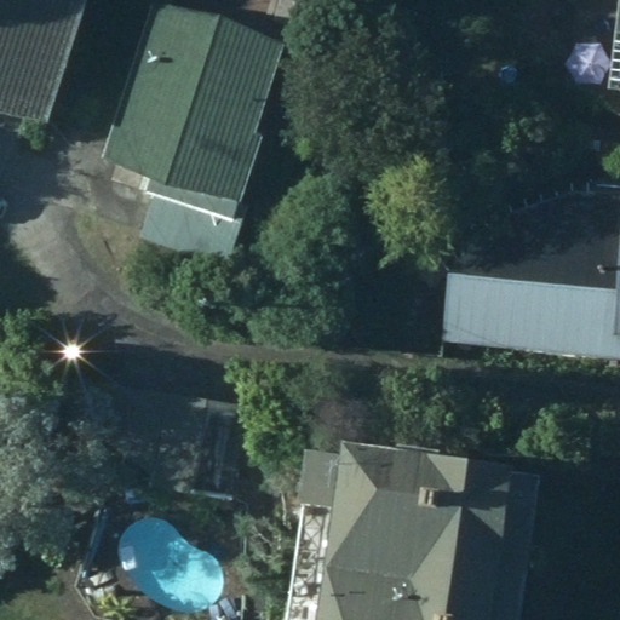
[(0,0),(0,104),(27,116),(73,0),(0,0)]
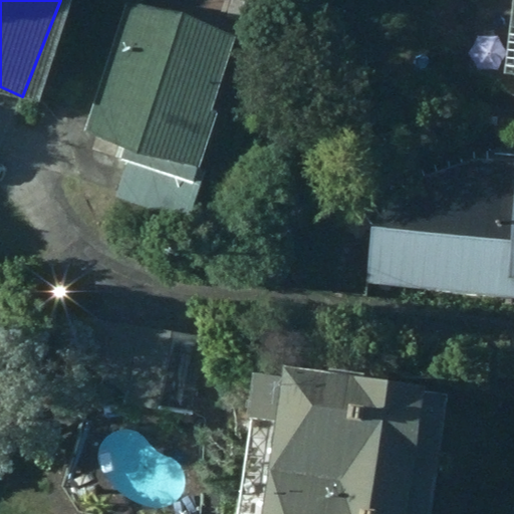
[(246,44),(126,0),(82,125),(131,143),(111,195),(182,218),(196,182),(184,177),(197,142),(203,143),(213,113),(221,116),(246,44)]
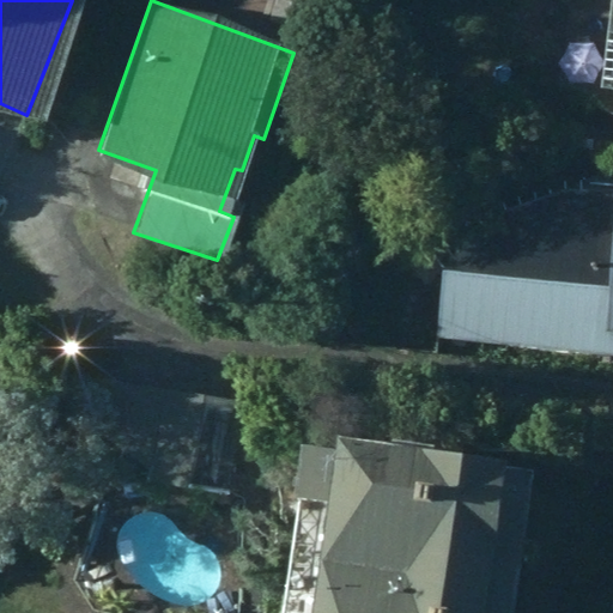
[(612,89),(612,0),(608,0),(601,89),(612,89)]
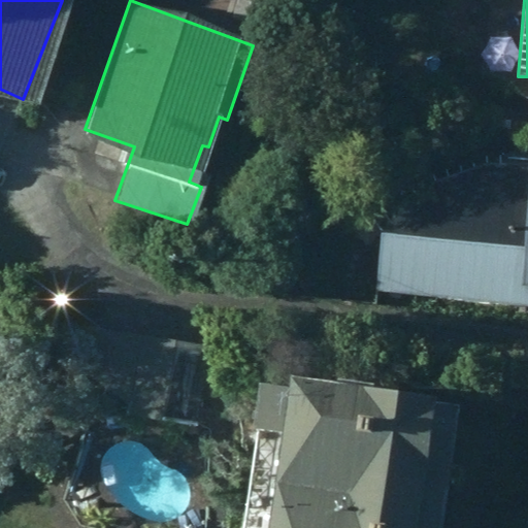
[(382,232),(376,292),(527,304),(527,167),(485,164),(430,186),(382,232)]
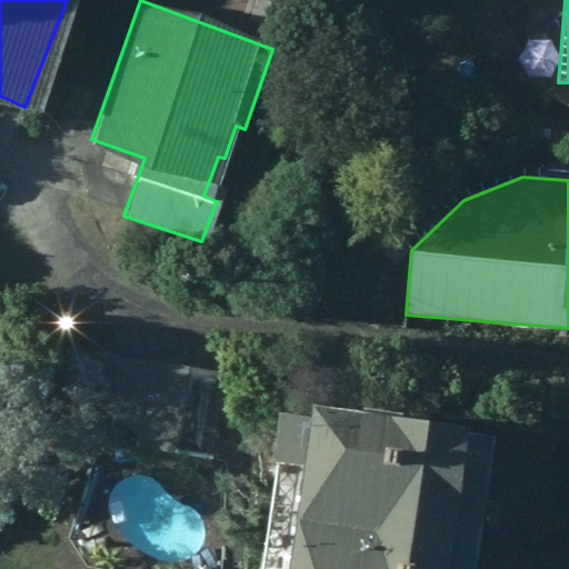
[(227,367),(66,342),(60,373),(209,486),(227,367)]
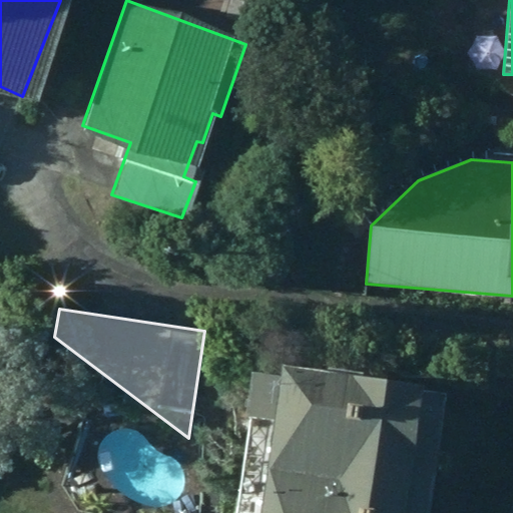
[(420,512),(441,368),(279,343),(276,353),(257,352),(232,512),(420,512)]
